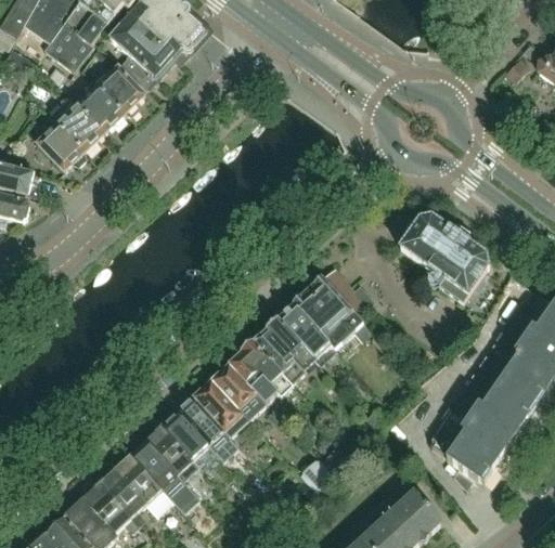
[(16,0),(13,5),(29,16),(33,11),(39,0),(16,0)]
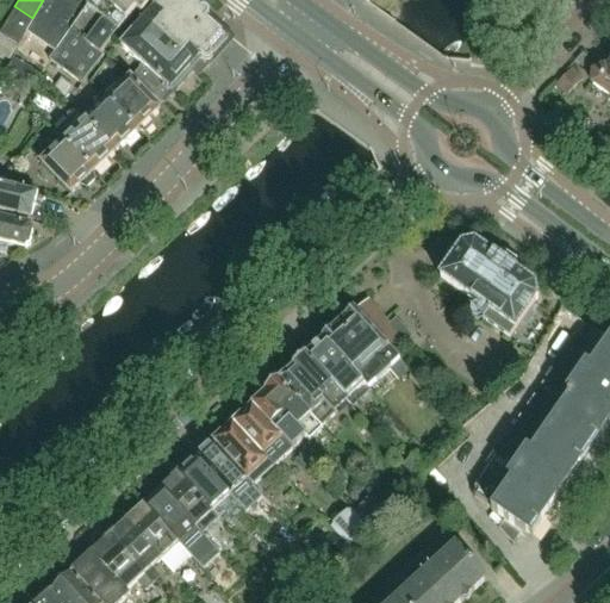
[(42,36),(66,0),(43,0),(36,12),(32,18),(27,26),(42,36)]
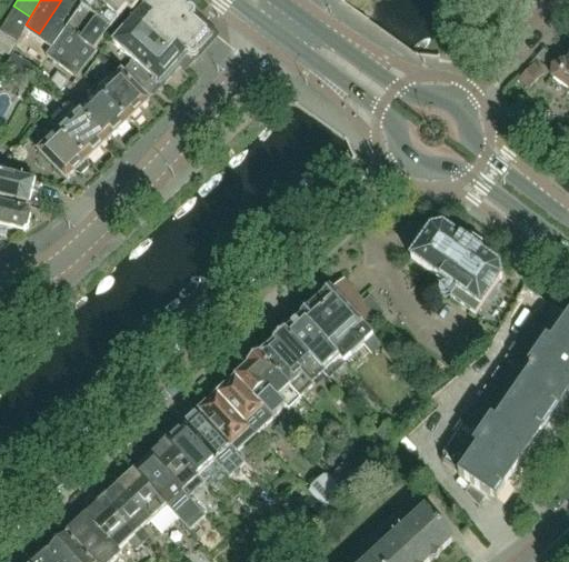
[(61,0),(39,33),(52,41),(80,0),(61,0)]
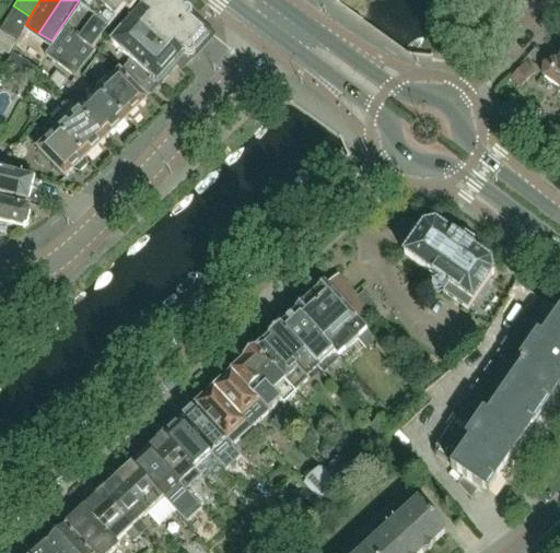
[(129,8),(136,0),(79,0),(51,40),(46,48),(74,70),(95,45),(94,43),(124,6),(128,9),(129,8)]
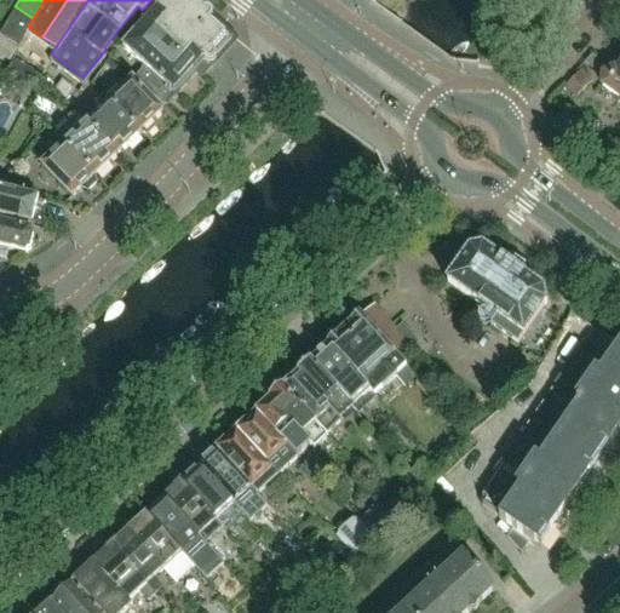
[(181,28),(201,5),(196,0),(150,0),(143,9),(145,10),(153,0),(156,3),(124,41),(145,61),(179,24),(181,28)]
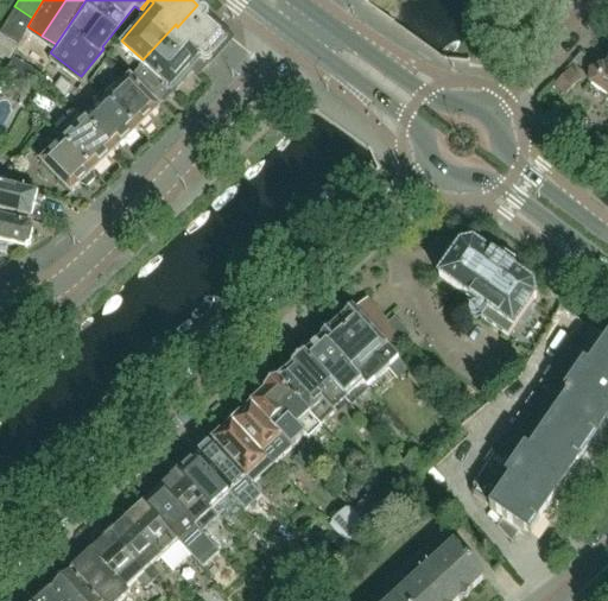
[(228,32),(197,5),(177,27),(192,40),(195,38),(211,50),(213,50),(228,32)]
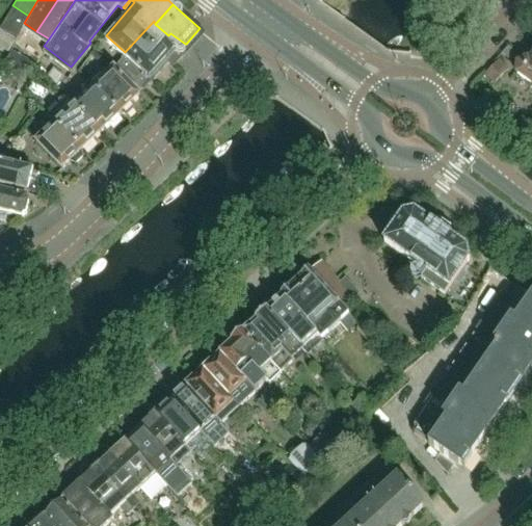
[(24,23),(28,16),(12,5),(0,25),(0,27),(16,36),(24,23)]
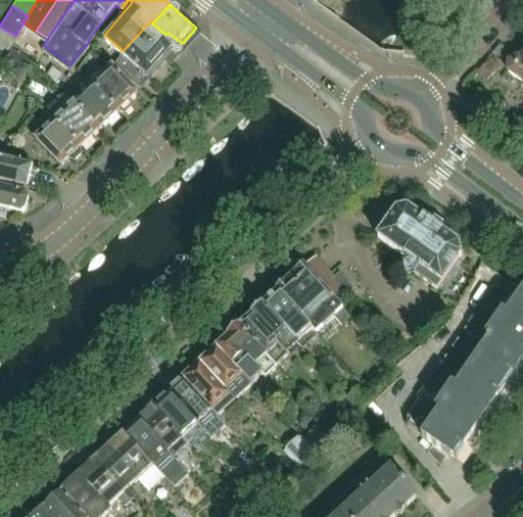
[(172,54),(182,43),(168,33),(165,35),(152,24),(151,20),(123,51),(148,75),(167,54),(171,58),(173,56),(172,54)]
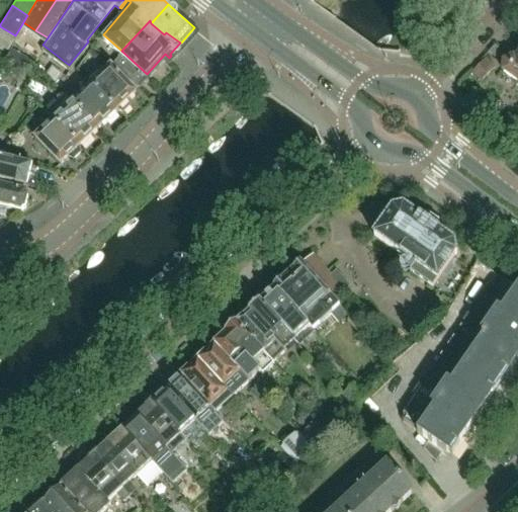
[(91,45),(87,50),(95,57),(100,52),(91,45)]
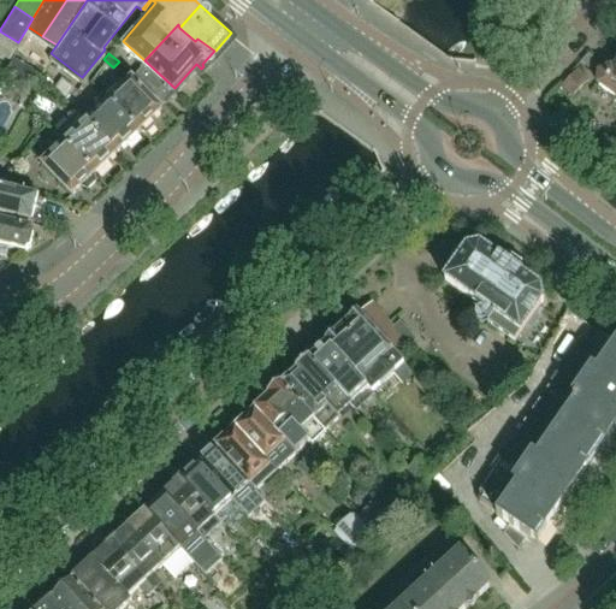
[(15,54),(5,71),(25,82),(35,65),(15,54)]
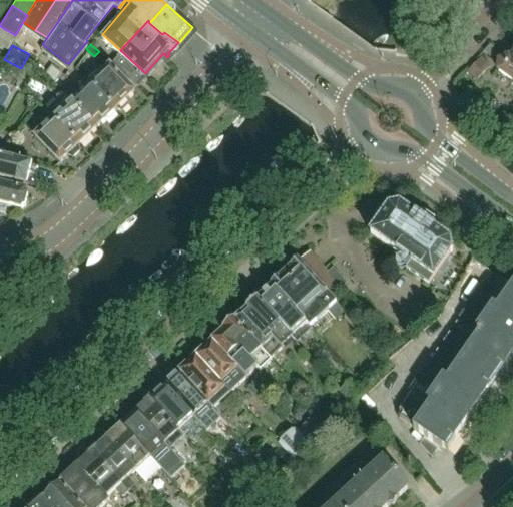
[(512,48),(509,55),(507,54),(499,57),(498,66),(511,75),(512,77),(512,48)]
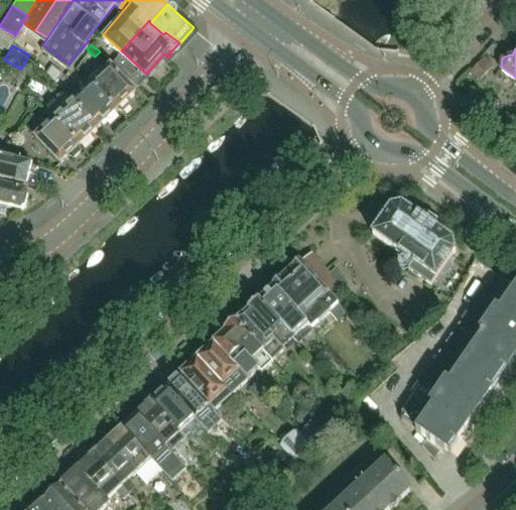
[(52,62),(45,72),(55,80),(62,70),(52,62)]
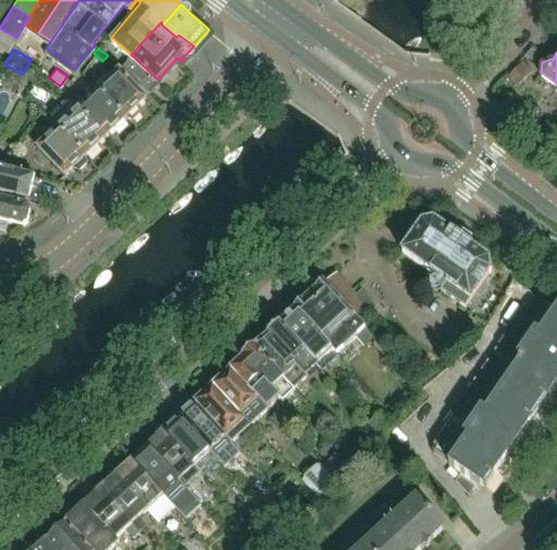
[(146,96),(119,67),(98,87),(125,115),(126,114),(132,116),(139,110),(138,109),(137,103),(146,96)]
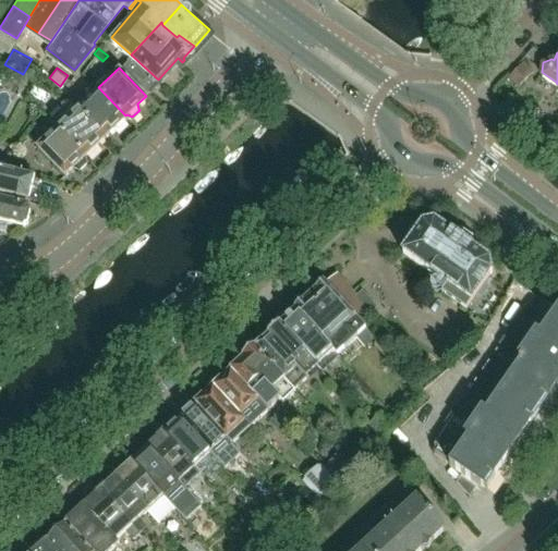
[(125,115),(98,87),(79,106),(106,134),(125,115)]
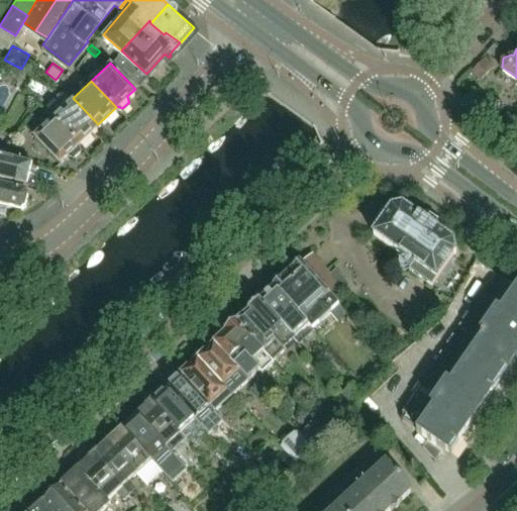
[(98,124),(73,98),(66,91),(46,108),(54,116),(79,142),(98,124)]
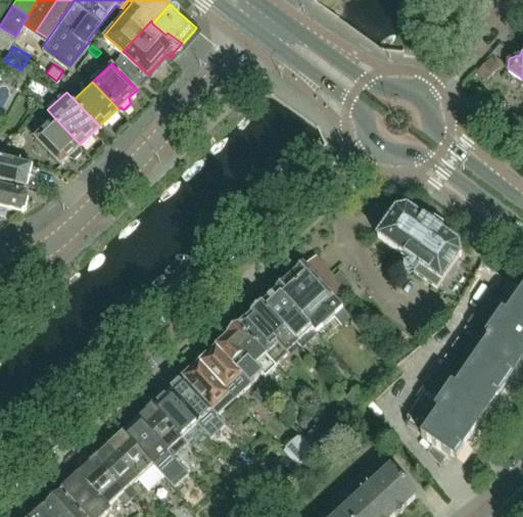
[(80,144),(54,118),(36,136),(61,162),(69,155),(74,156),(75,157),(82,150),(81,149),(80,145),(80,144)]
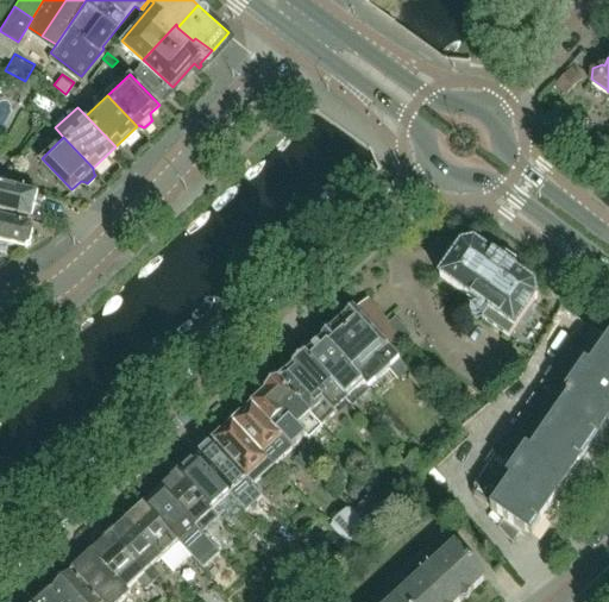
[(32,213),(38,190),(0,179),(0,207),(1,208),(31,215),(32,213)]
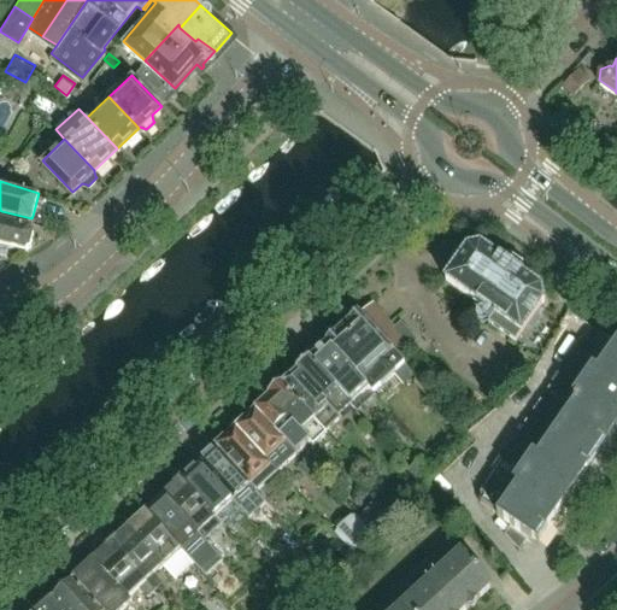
[(30,241),(34,229),(30,223),(0,216),(0,213),(1,211),(0,210),(0,250),(6,252),(9,242),(25,246),(30,241)]
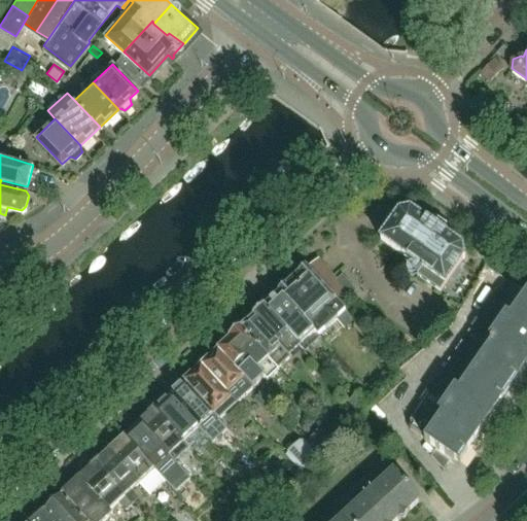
[(387,223),(379,235),(424,268),(420,273),(442,287),(465,254),(464,242),(447,231),(447,221),(436,214),(427,216),(411,204),(399,207),(397,209),(391,209),(385,217),(387,223)]
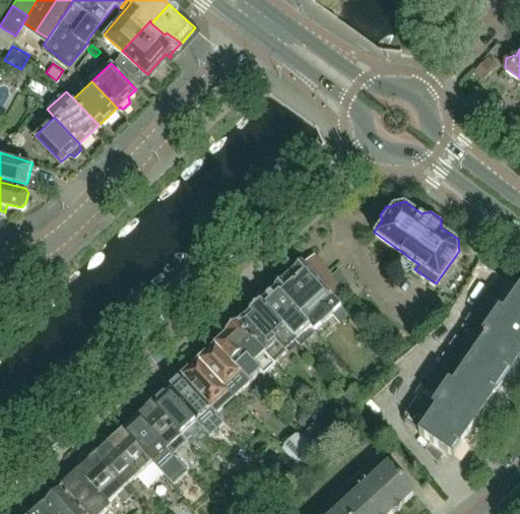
[(313,250),(302,260),(334,295),(348,281),(337,268),(333,272),(313,250)]
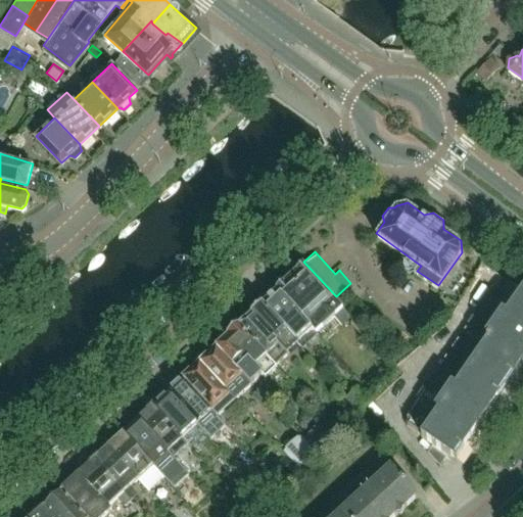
[(283,281),(277,286),(315,328),(321,323),(342,303),(336,296),(303,262),(295,269),(296,269),(283,281)]
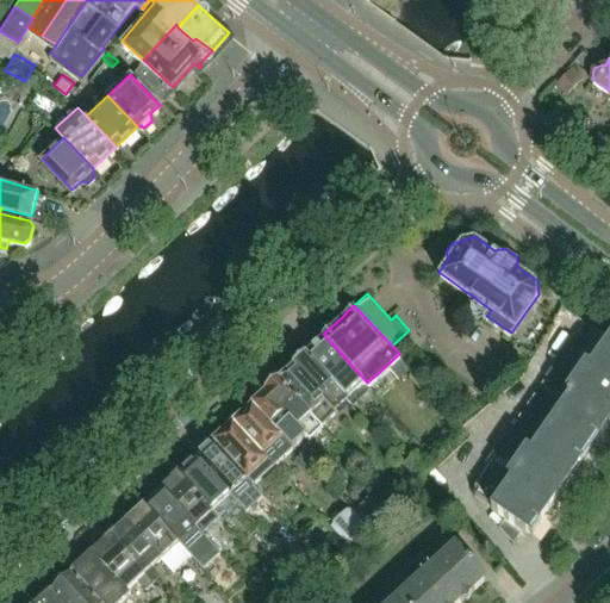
[(609,334),(609,335),(590,321),(587,318),(528,403),(591,448),(609,420),(609,334)]
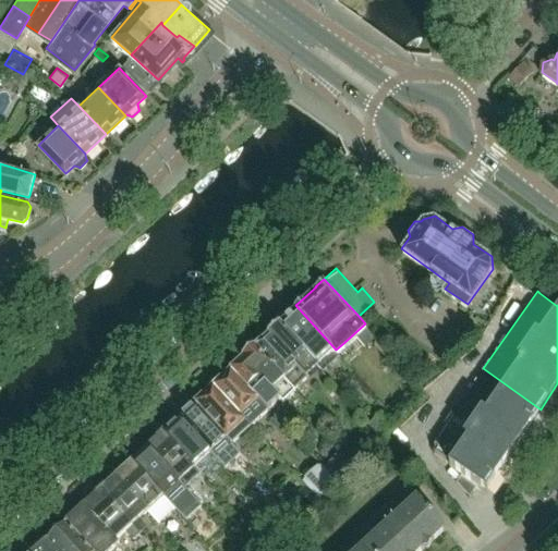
[(280,320),(279,321),(314,359),(316,360),(323,368),(339,353),(336,350),(295,305),(292,308),(293,308),(284,316),(282,318),(280,320)]
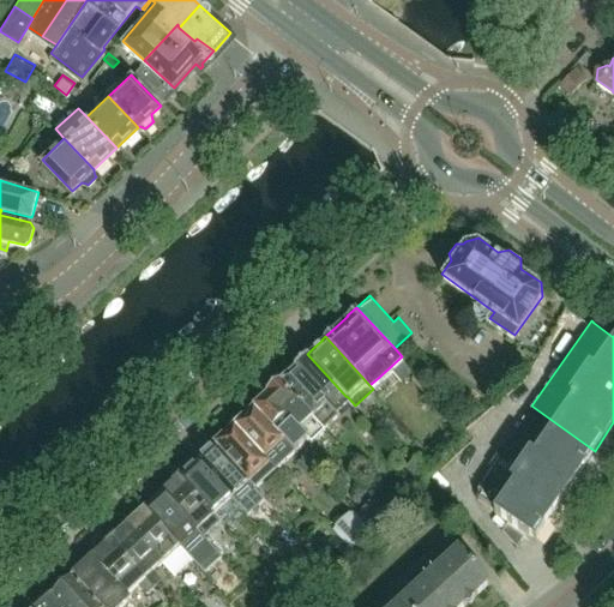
[(283,377),(281,378),(324,425),(325,422),(337,412),(335,409),(348,397),(345,396),(307,354),(308,353),(307,353),(293,366),(294,366),(283,377)]
